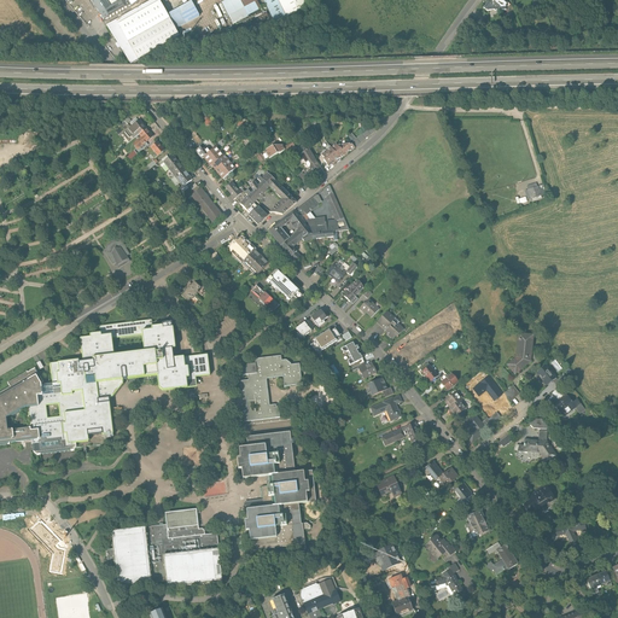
[(91,0),(106,22),(140,0),(91,0)]
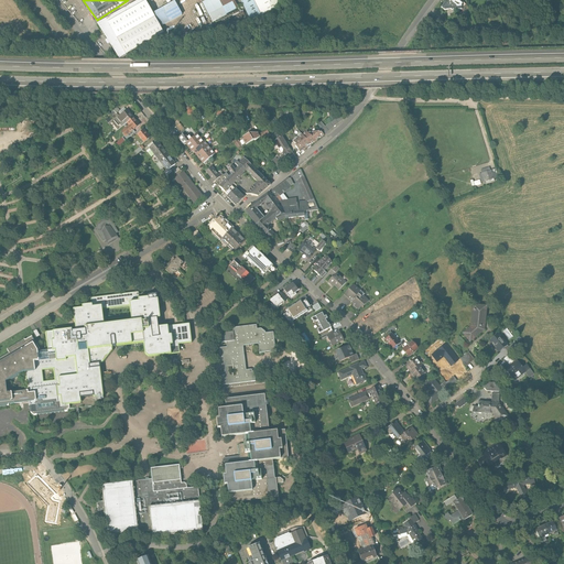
[(144,0),(138,0),(99,23),(120,60),(164,33),(144,0)]
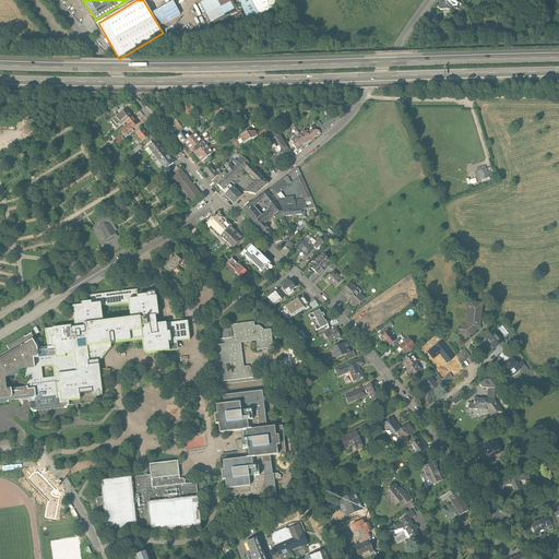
[(221,8),(224,13),(236,8),(232,0),(204,0),(201,2),(207,14),(221,8)]
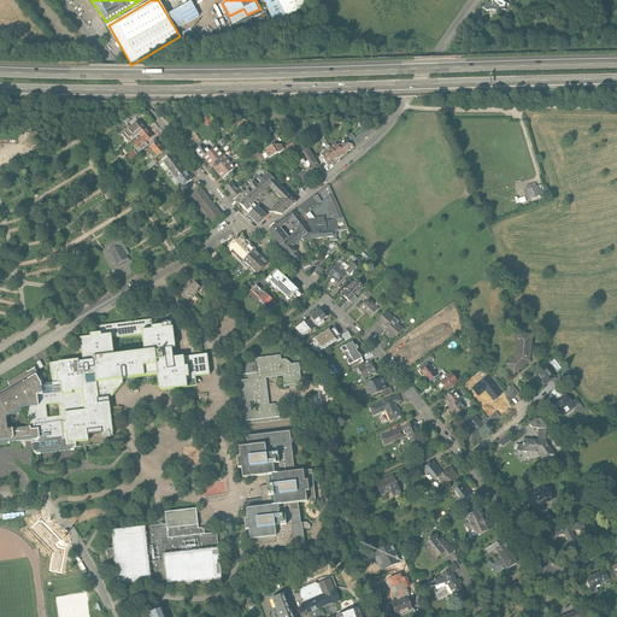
[(310,6),(306,0),(263,0),(275,23),(310,6)]
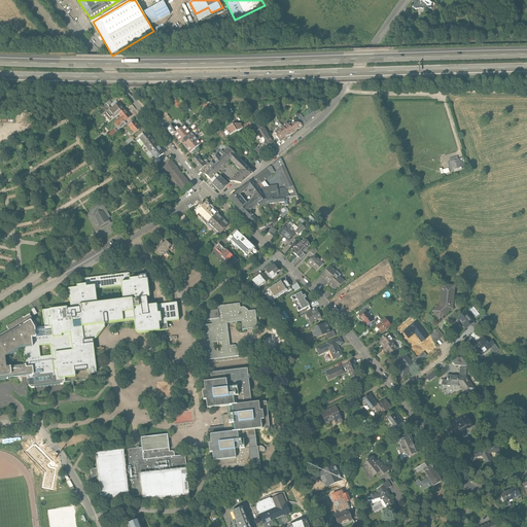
[(426,4),(419,0),(418,0),(413,7),(415,9),(421,8),(421,9),(426,9),(426,4)]
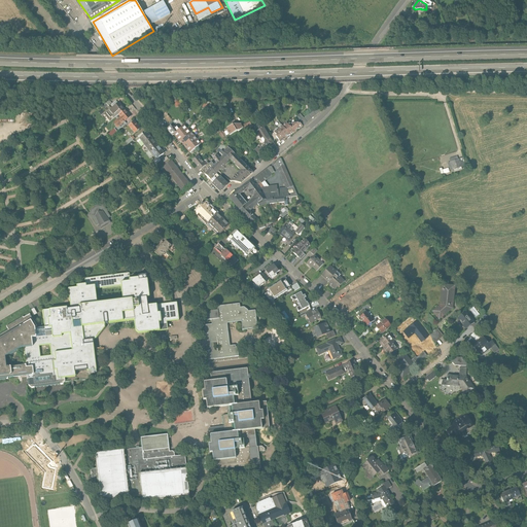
[(419,0),(426,4),(426,9),(431,8),(430,5),(432,2),(429,0),(419,0)]
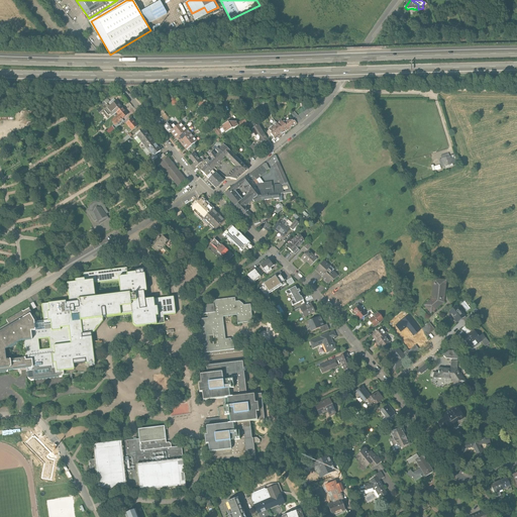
[(167,13),(160,1),(140,12),(146,24),(167,13)]
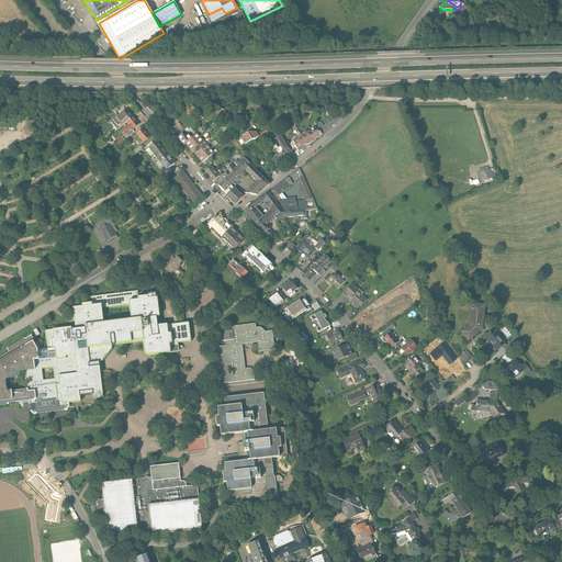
[(132,117),(126,111),(116,120),(122,126),(125,123),(132,117)]
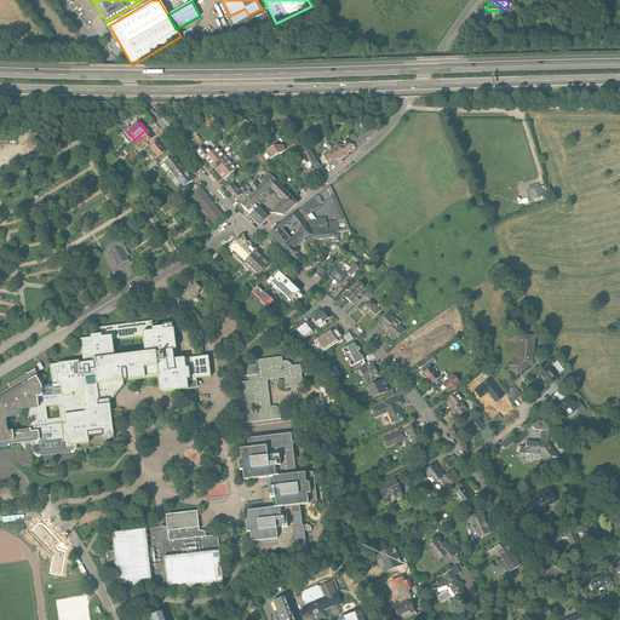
[(377,131),(373,126),(357,139),(352,135),(348,138),(354,145),(356,149),(377,131)]
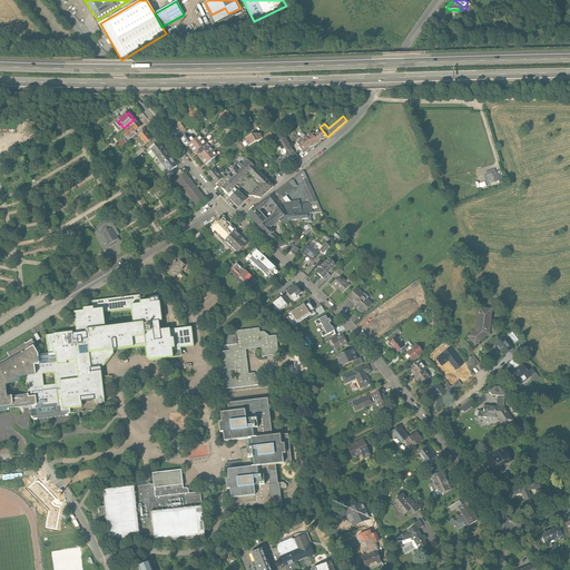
[(140,127),(134,119),(127,125),(129,127),(121,134),(125,137),(126,139),(138,128),(140,127)]
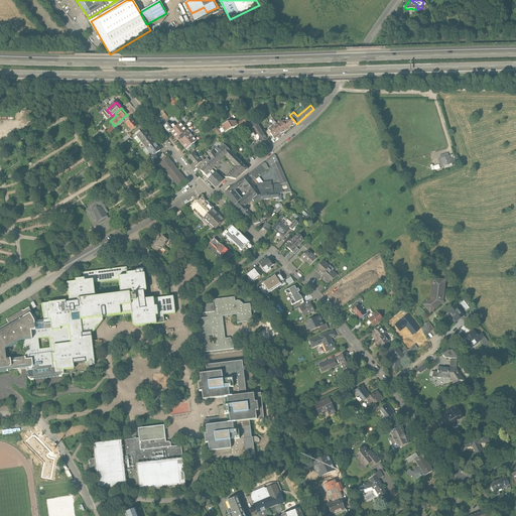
[(34,111),(20,111),(21,127),(34,127),(34,111)]
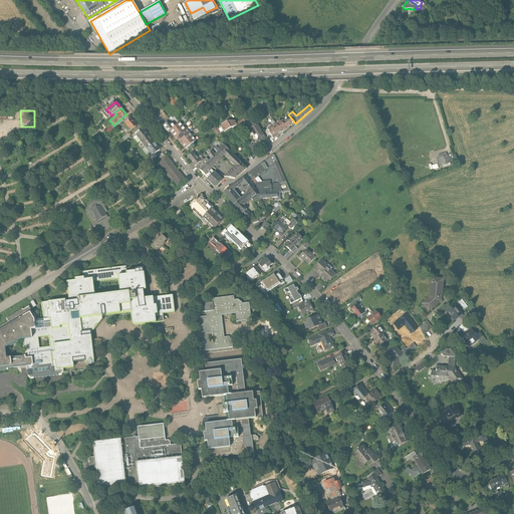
[(126,117),(124,115),(113,125),(112,123),(111,125),(113,129),(126,117)]
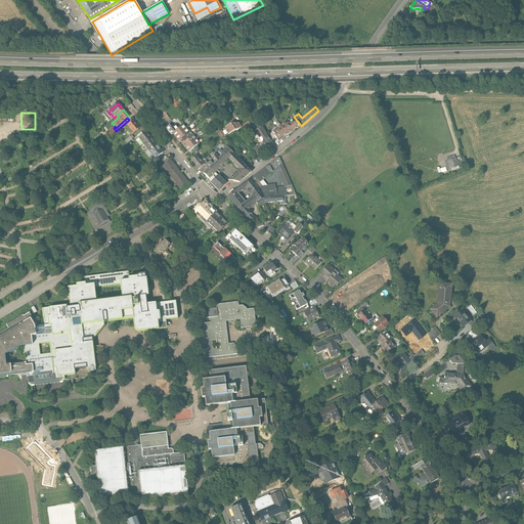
[(134,121),(125,128),(131,135),(139,128),(134,121)]
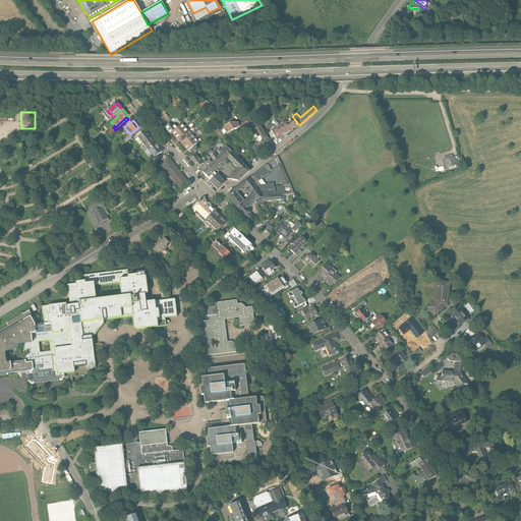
[(246,120),(238,124),(239,127),(241,130),(249,126),(246,120)]
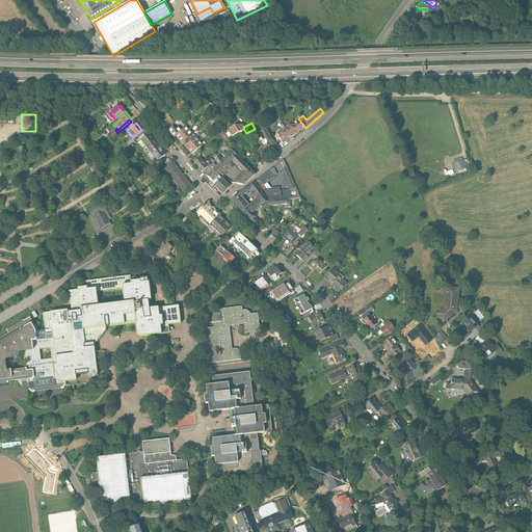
[(174,137),(176,135),(182,130),(179,127),(179,128),(176,125),(170,129),(168,130),(174,137)]
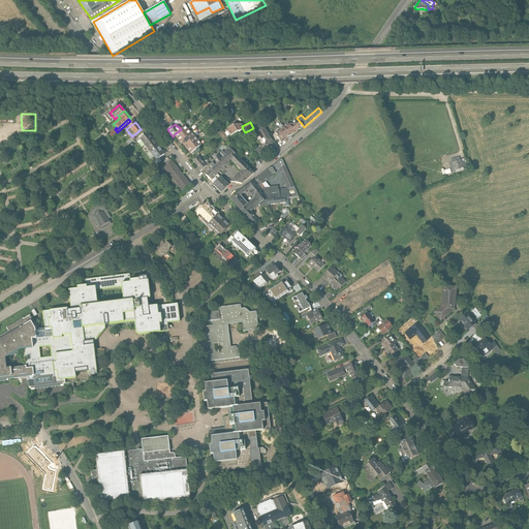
[(291,136),(296,132),(291,127),(290,127),(289,125),(288,124),(285,124),(283,126),(290,135),(291,136)]
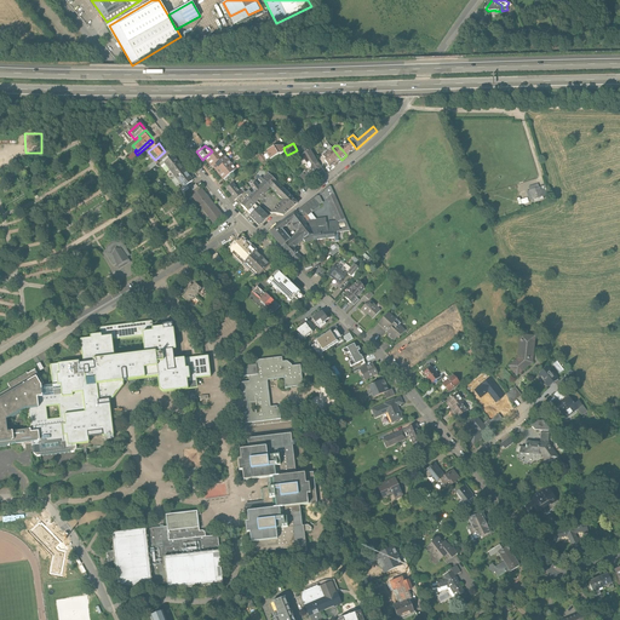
[(340,145),(339,147),(340,149),(342,149),(346,155),(351,151),(352,153),(356,149),(354,145),(352,145),(350,145),(340,145)]
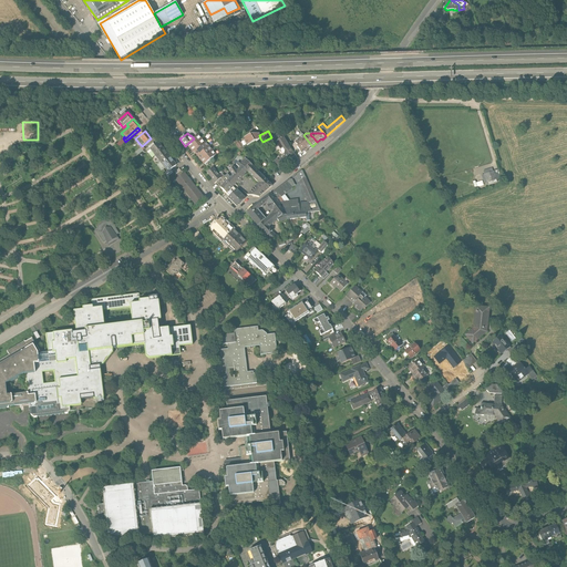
[(246,146),(254,142),(256,142),(260,138),(259,135),(259,134),(251,134),(250,135),(244,138),(245,141),(244,142),(246,146)]
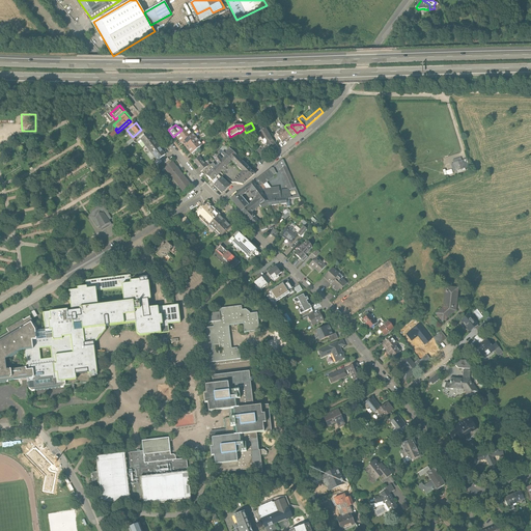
[(283,126),(279,130),(283,134),(287,139),(291,136),(284,127),(283,126)]
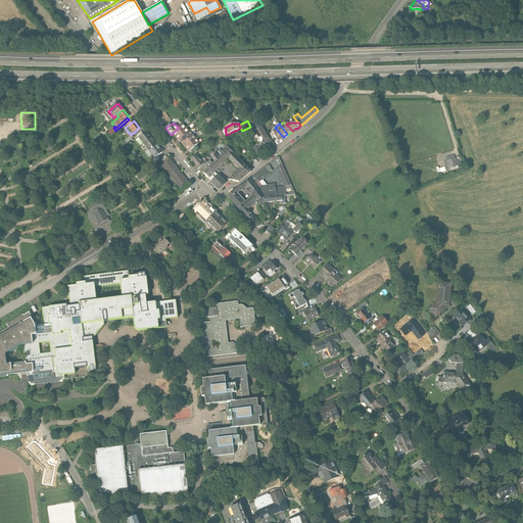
[(183,125),(179,128),(173,133),(176,137),(186,129),(185,129),(186,128),(184,126),(183,126),(183,125)]
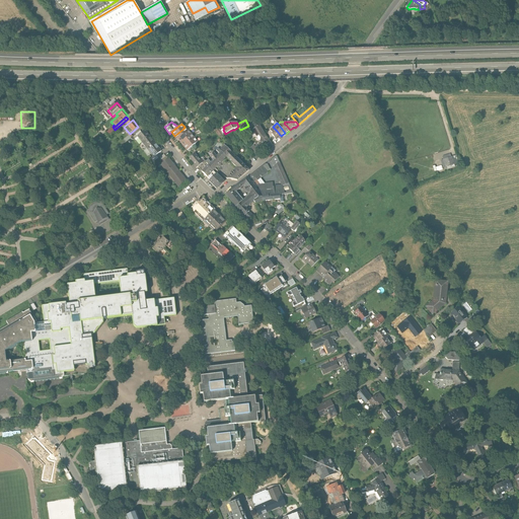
[(270,143),(260,126),(252,130),(256,137),(260,142),(250,149),(255,154),(257,152),(270,143)]
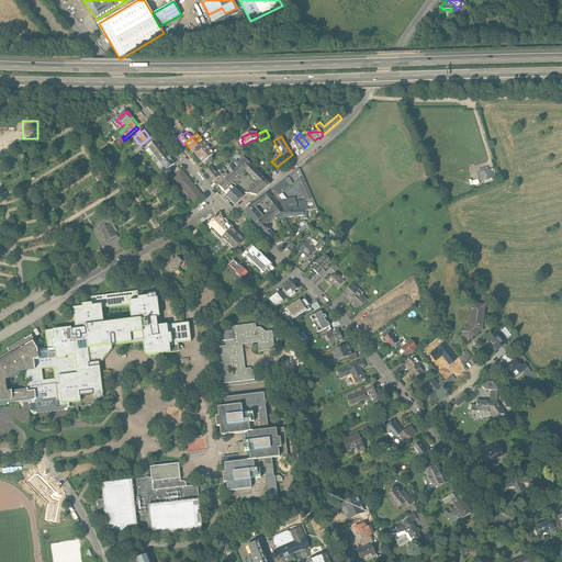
[(299,153),(304,147),(300,142),(295,137),(292,141),(295,145),(294,146),(298,150),(299,153)]
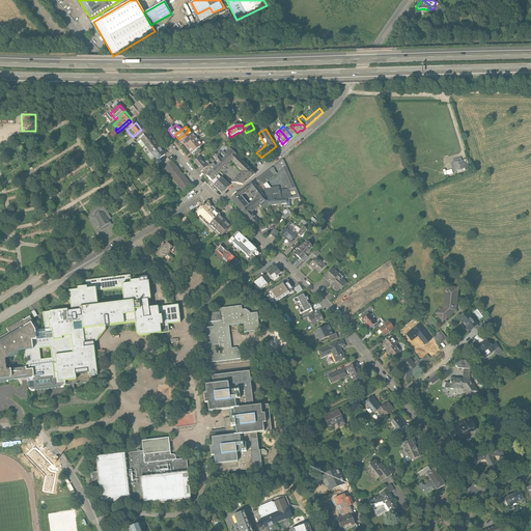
[(182,143),(183,142),(192,135),(191,134),(192,134),(190,131),(189,132),(189,131),(178,139),(182,143)]
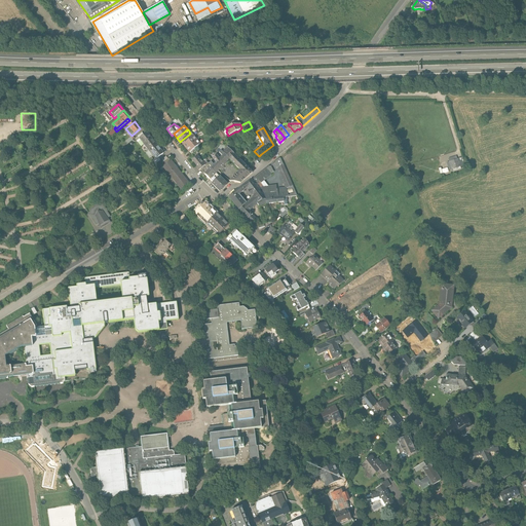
[(152,138),(148,132),(144,135),(140,138),(144,144),(152,138)]
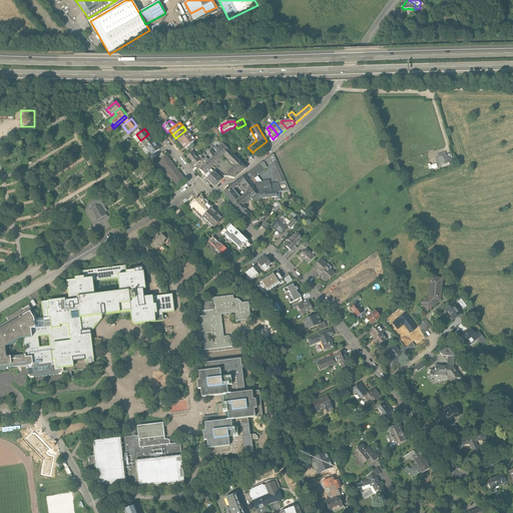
[(185,129),(185,130),(176,137),(179,141),(188,133),(188,132),(186,129),(186,130),(185,129)]
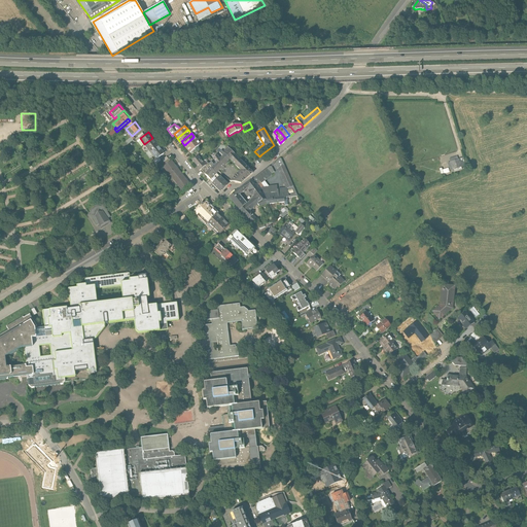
[(184,145),(187,148),(197,141),(194,137),(184,145)]
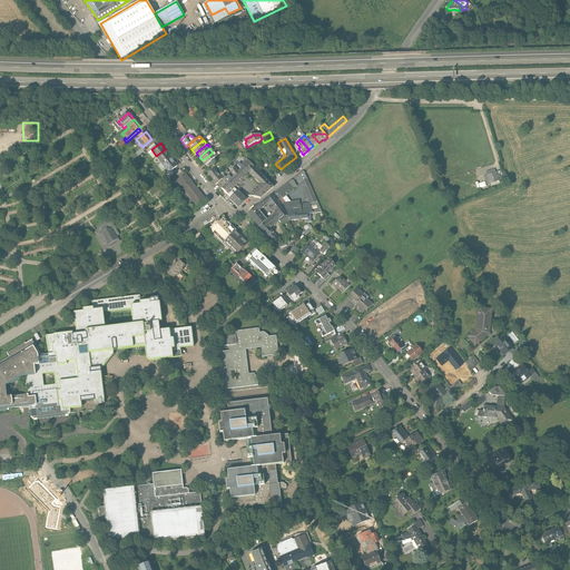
[(170,155),(165,149),(156,156),(161,163),(170,155)]
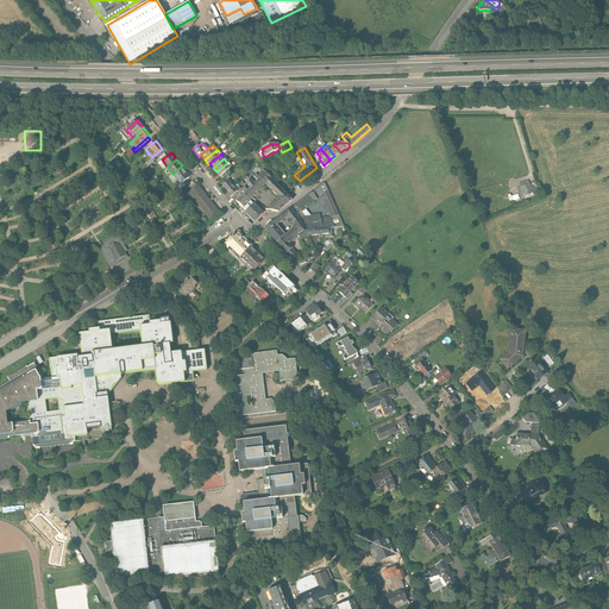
[(231,167),(227,163),(217,171),(220,176),(231,167)]
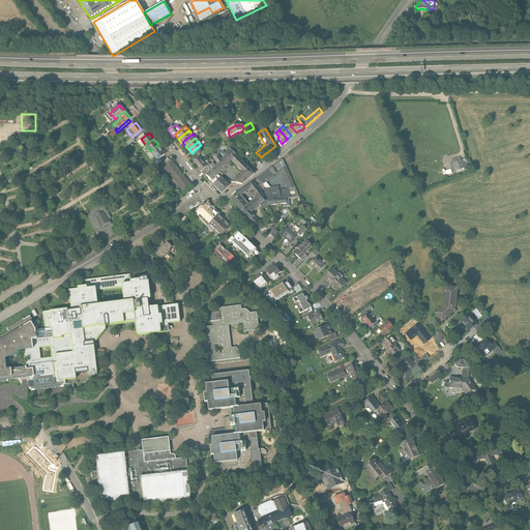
[(166,153),(158,144),(150,151),(157,159),(166,153)]
